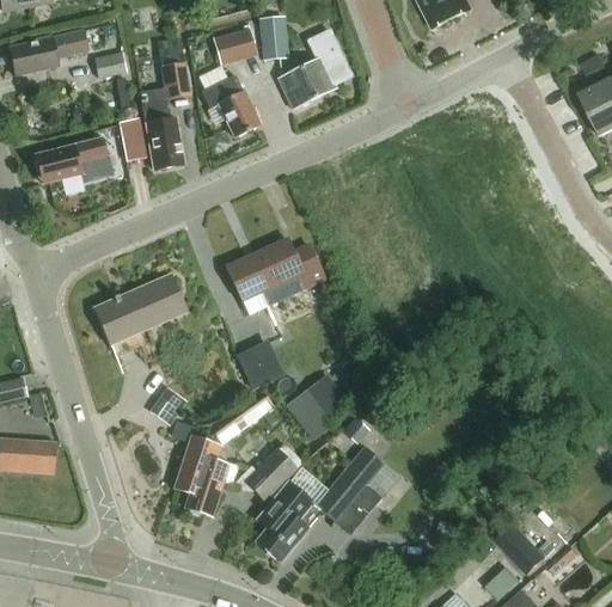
[(1,0),(2,10),(53,0),(1,0)]
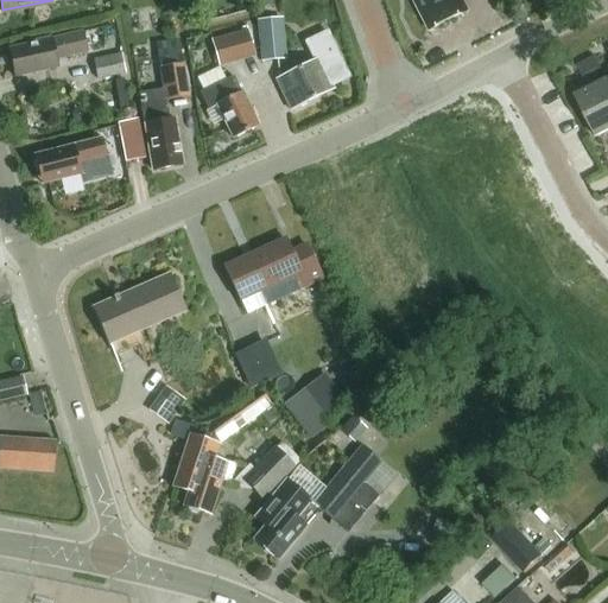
[(417,0),(431,26),(468,7),(464,0),(417,0)]
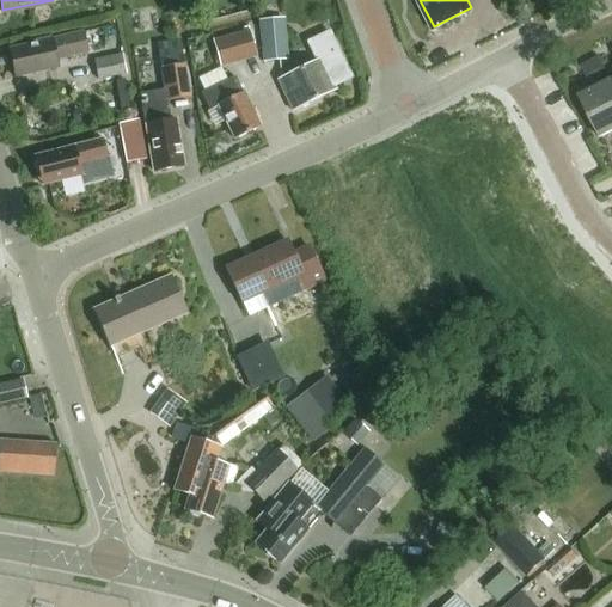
[(258,17),(263,59),(289,56),(285,14),(258,17)]
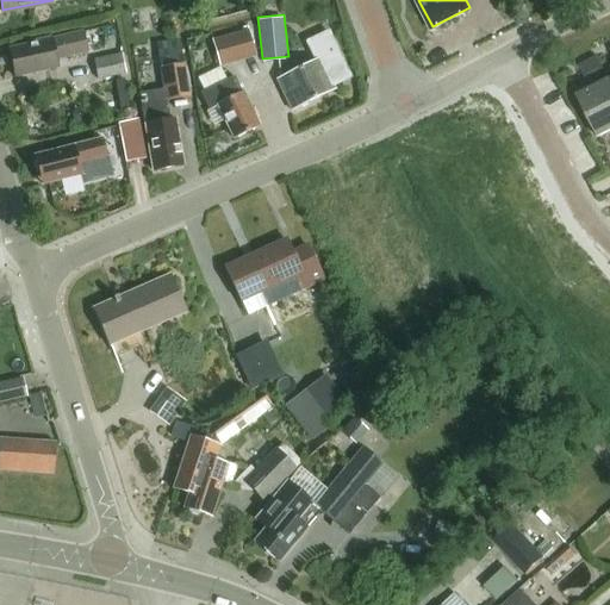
[(253,25),(216,36),(223,63),(260,54),(253,25)]
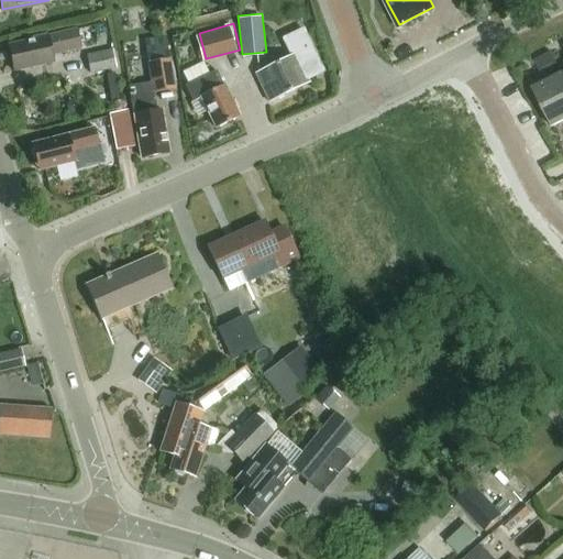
[(47,33),(47,31),(32,34),(32,37),(9,43),(14,67),(53,59),(51,52),(80,45),(76,26),(47,33)]
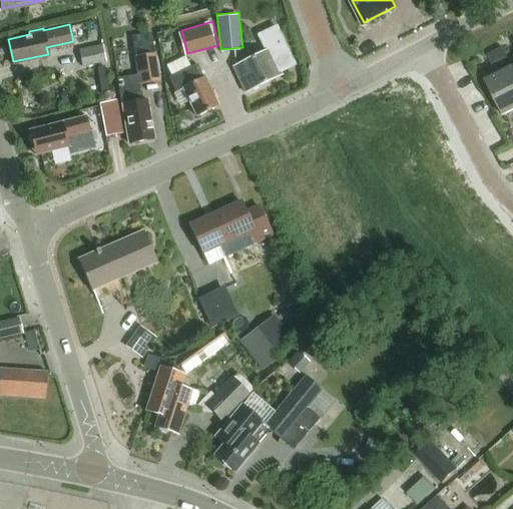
[(263,50),(234,64),(246,90),(283,73),(281,70),(296,63),(278,25),(260,33),(267,48),(263,50)]
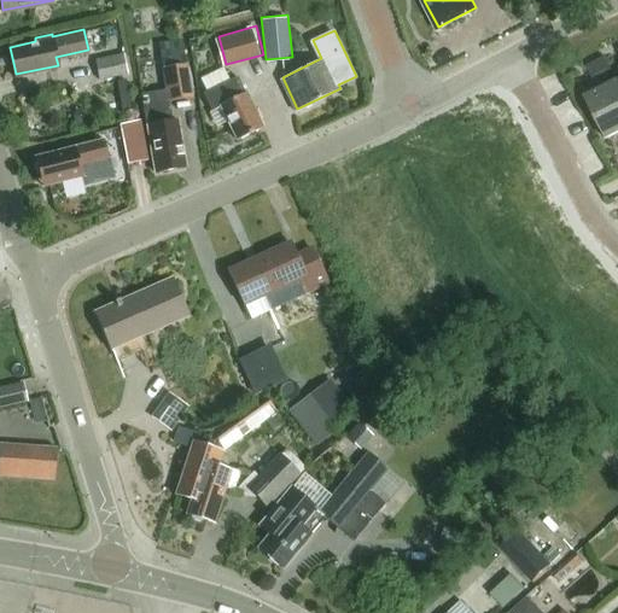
[(123,47),(94,53),(99,75),(128,69),(123,47)]
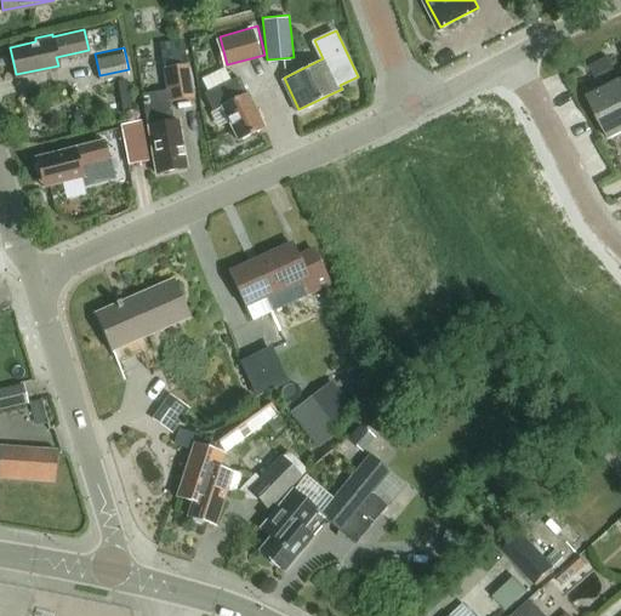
[(167,89),(143,92),(157,171),(187,166),(178,118),(172,119),(170,100),(194,96),(188,61),(187,62),(184,51),(163,55),(167,89)]
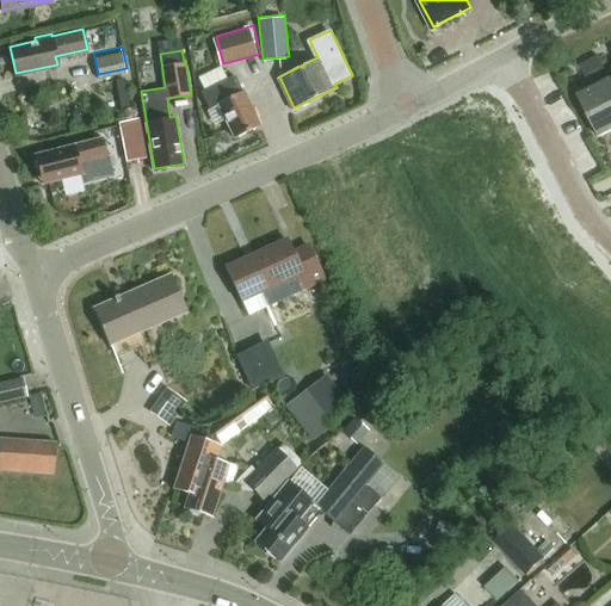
[(599,53),(590,57),(597,72),(606,67),(599,54),(599,53)]
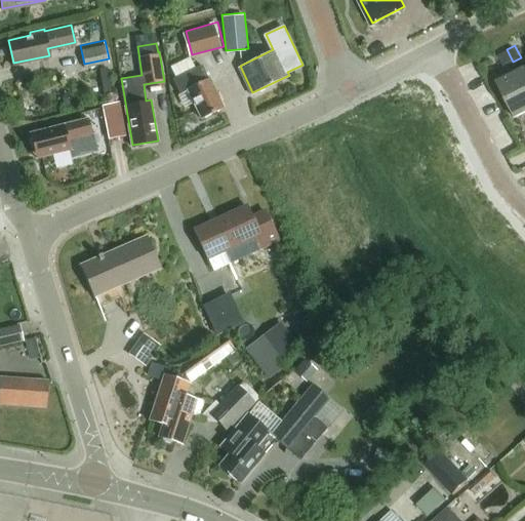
[(507,49),(498,53),(499,53),(506,66),(513,62),(507,49)]
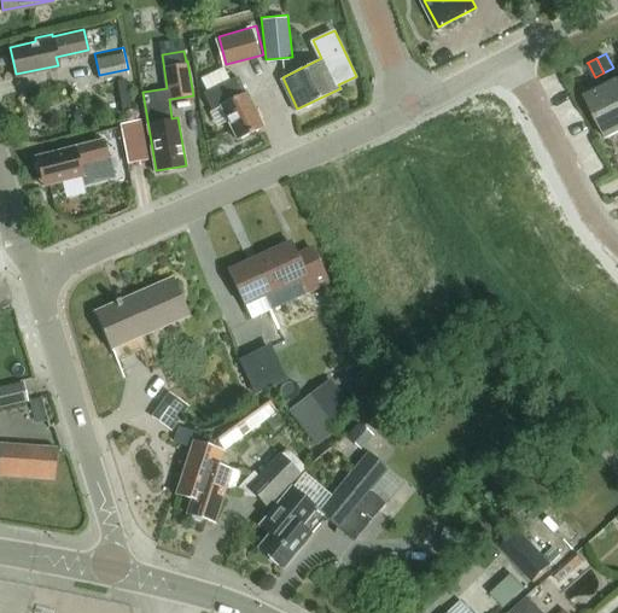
[(263,126),(238,74),(204,91),(213,109),(221,104),(238,138),(263,126)]
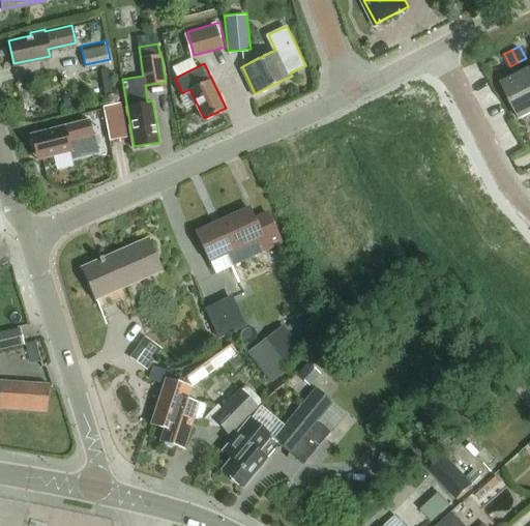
[(520,116),(529,111),(529,86),(522,70),(502,81),(520,116)]
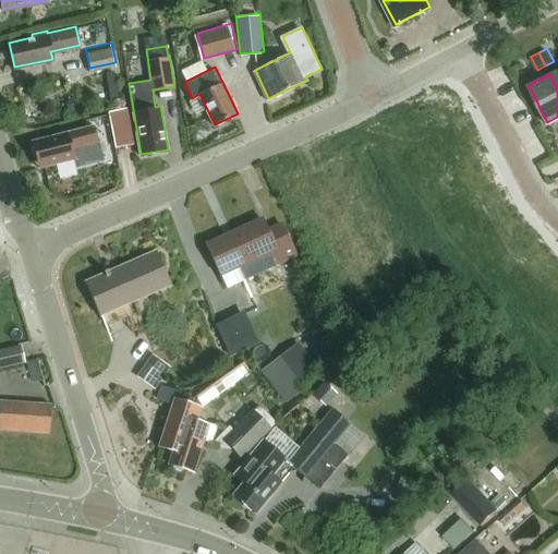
[(69,97),(65,101),(67,107),(71,109),(76,108),(80,104),(77,98),(73,96),(69,97)]
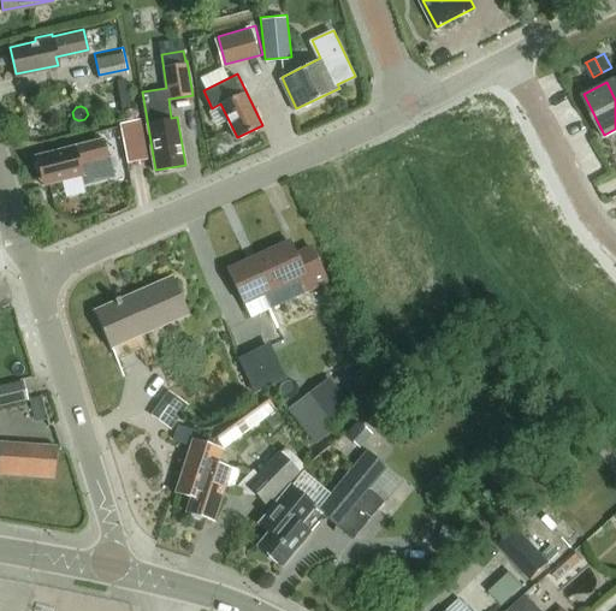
[(119,122),(125,161),(146,158),(138,118),(119,122)]
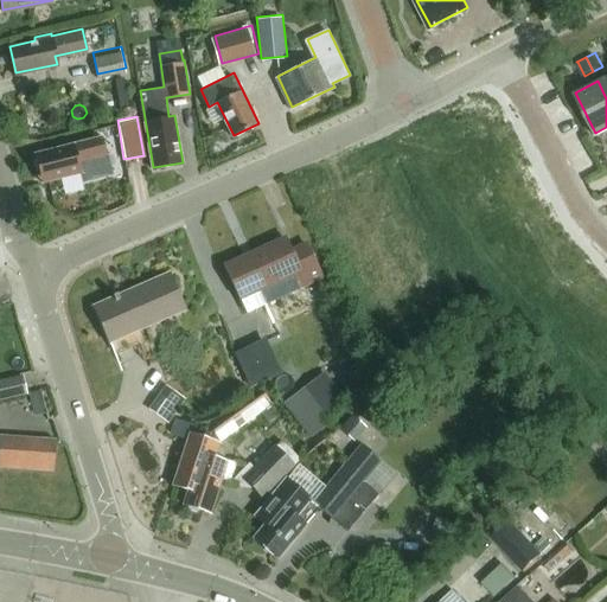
[(107,153),(102,134),(34,152),(43,181),(81,171),(78,160),(107,153)]
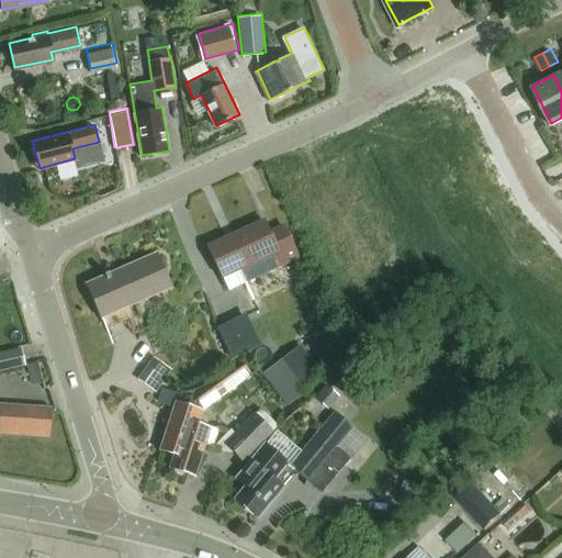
[(99,142),(72,148),(75,158),(78,167),(103,159),(99,142)]
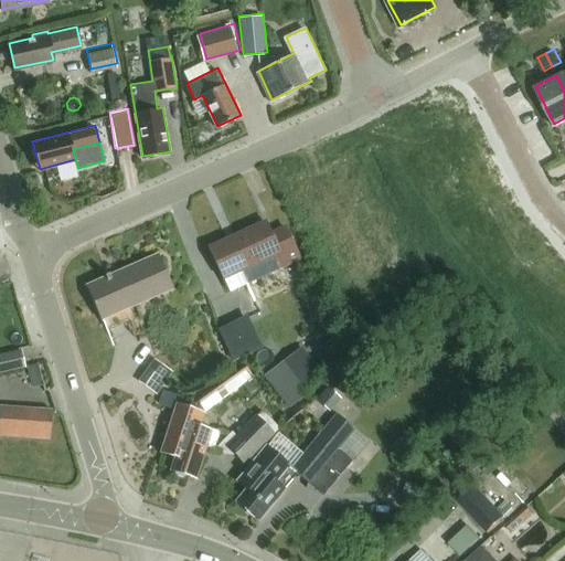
[(285,224),(272,231),(265,219),(210,245),(224,277),(275,253),(280,265),(300,255),(285,224)]
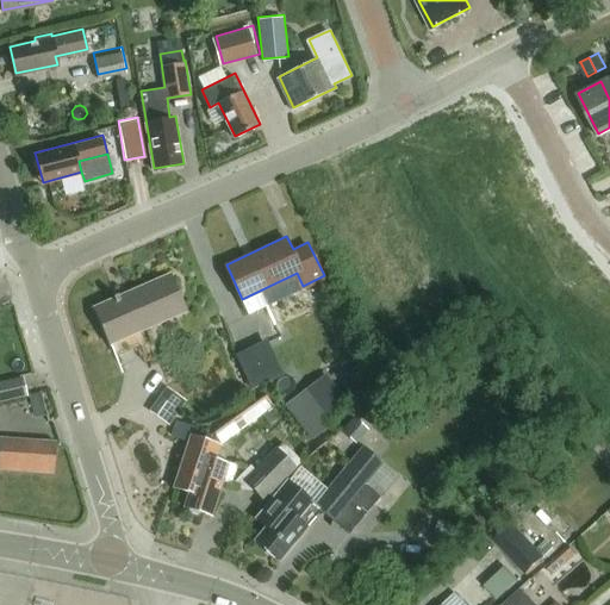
[(186,309),(170,273),(94,307),(110,342),(186,309)]
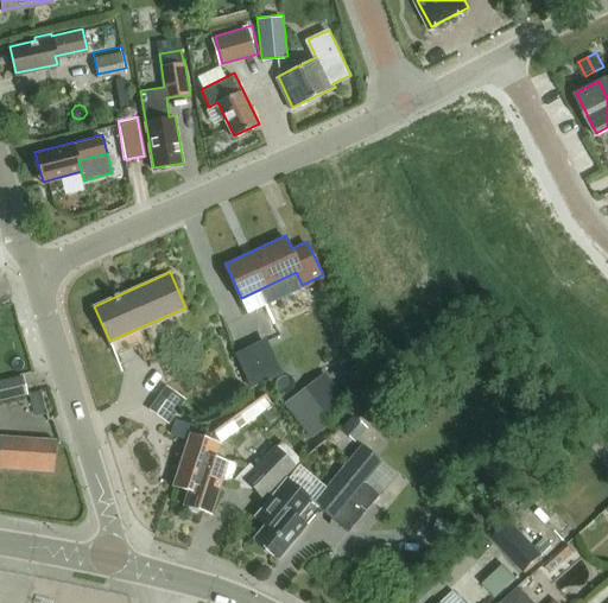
[(310,283),(306,293),(318,298),(322,287),(310,283)]
